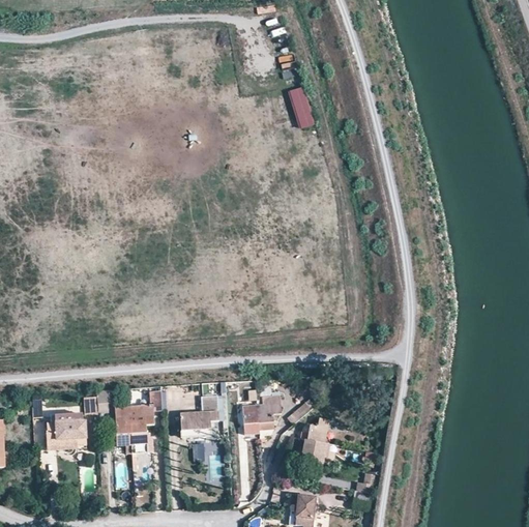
[(303,83),(287,88),(298,126),(315,121),(303,83)]
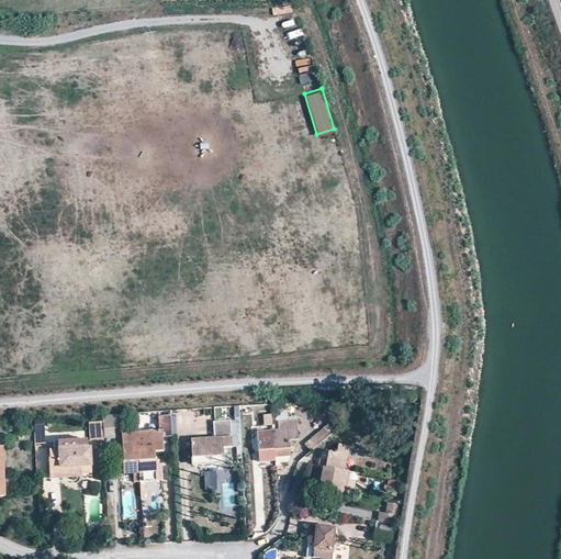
[(114,415),(88,416),(89,436),(114,436),(114,415)]
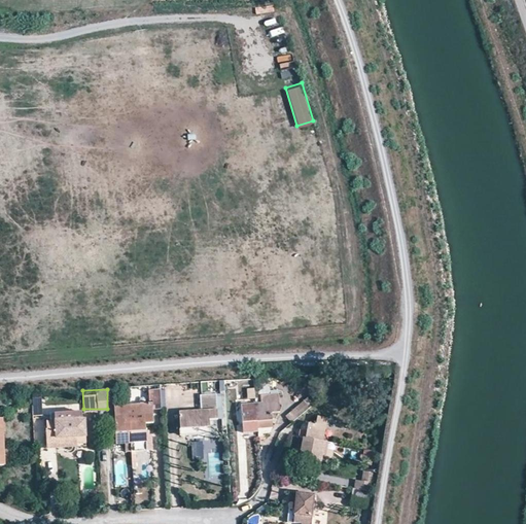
[(278,411),(277,392),(259,394),(260,403),(254,403),(256,420),(271,419),(270,411),(278,411)]
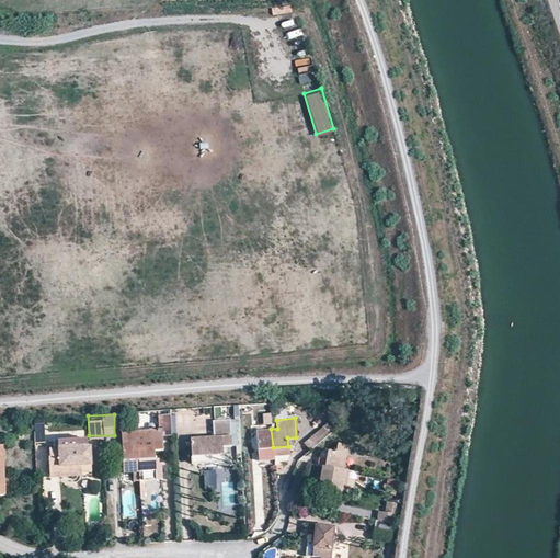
[(309,448),(332,430),(326,422),(304,442),(309,448)]
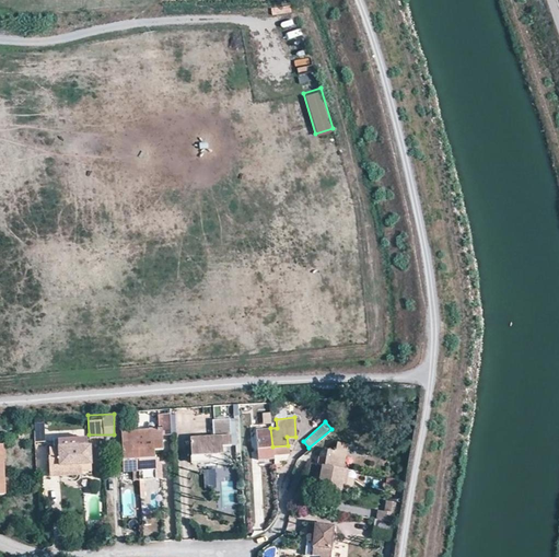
[(123,459),(152,456),(152,450),(161,449),(160,427),(120,429),(123,459)]
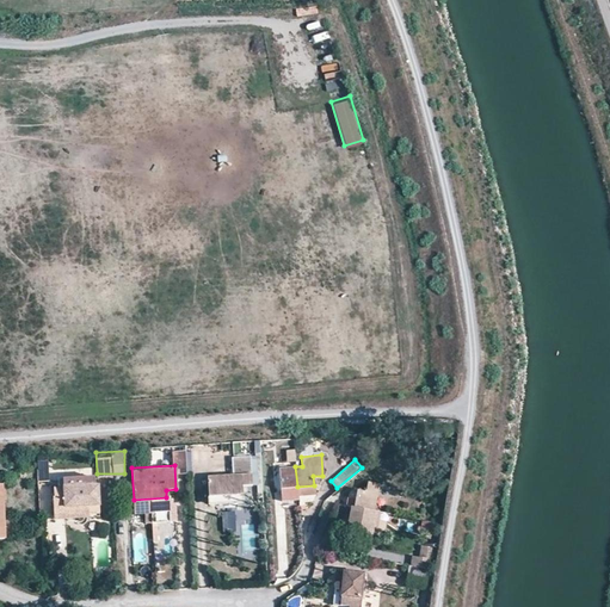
[(297,487),(295,466),(279,468),(281,488),(297,487)]
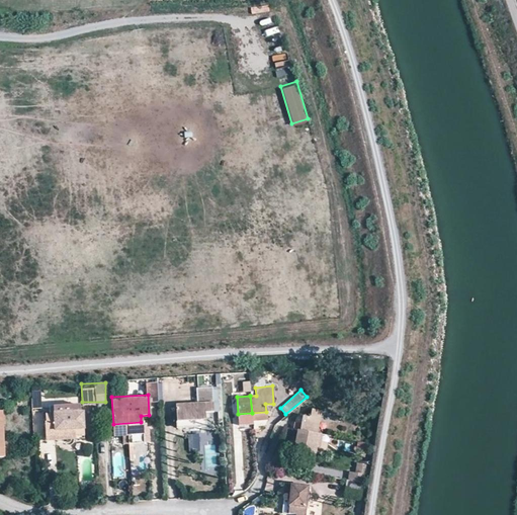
[(177,420),(204,418),(204,413),(211,412),(211,402),(176,404),(177,420)]
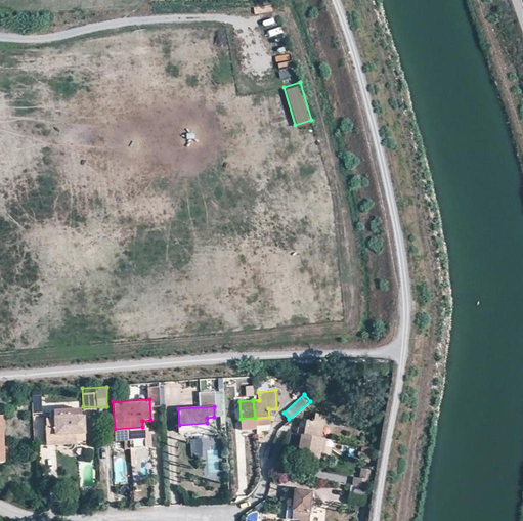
[(301,447),(317,451),(323,414),(315,413),(312,421),(305,420),(301,447)]
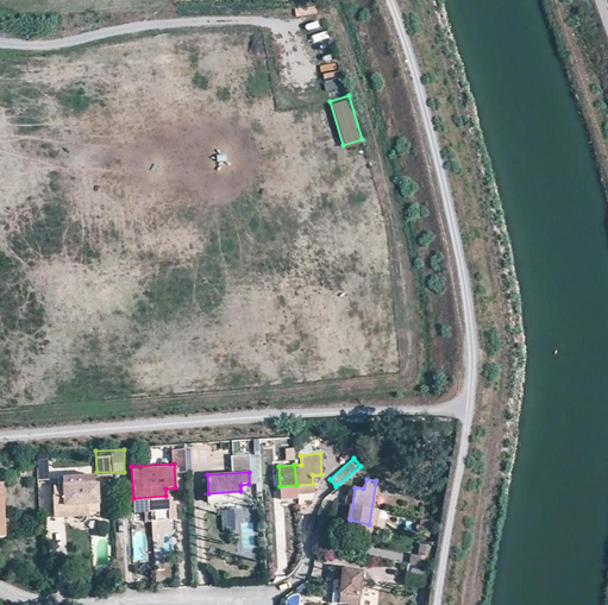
[(63,504),(96,503),(96,484),(54,486),(55,498),(62,498),(63,504)]
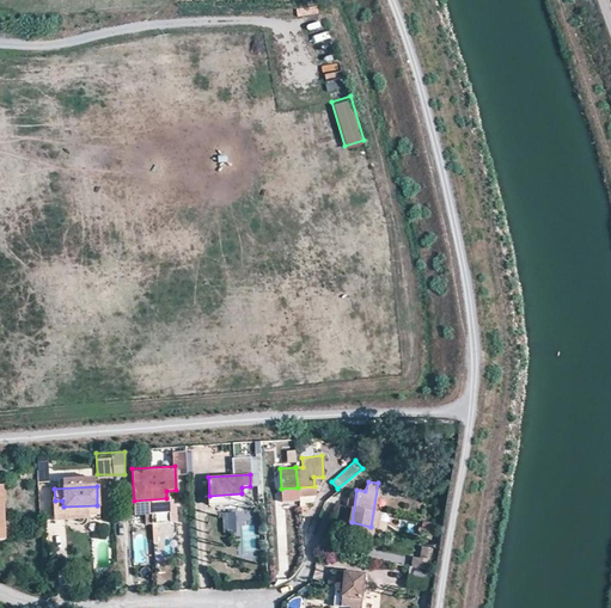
[(298,496),(298,487),(281,489),(282,497),(298,496)]
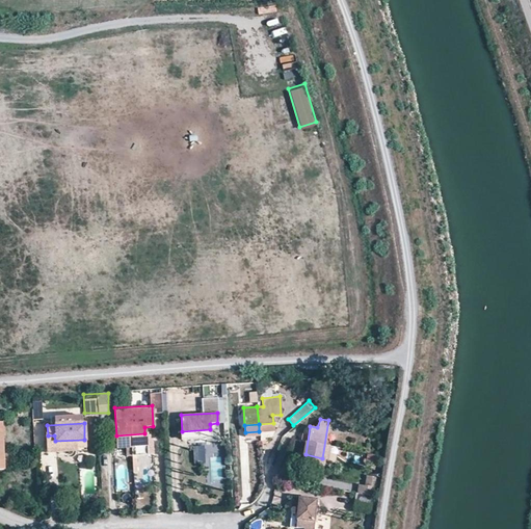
[(116,444),(145,442),(144,433),(116,435),(116,444)]
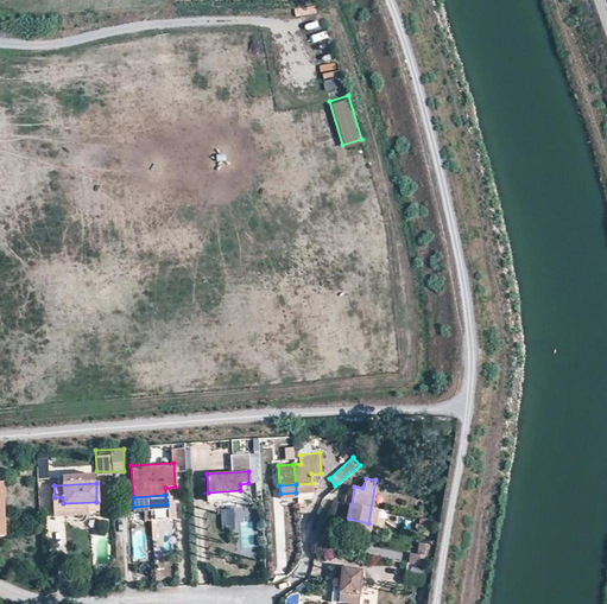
[(63,513),(97,512),(96,502),(63,503),(63,513)]
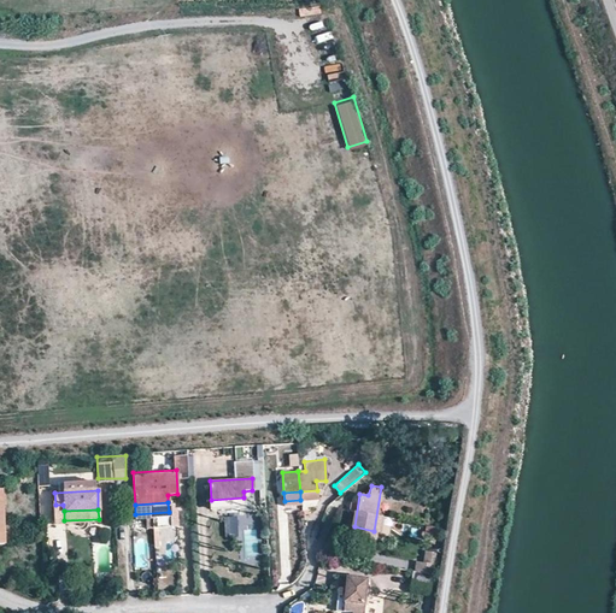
[(426,522),(423,534),(435,536),(438,524),(426,522)]
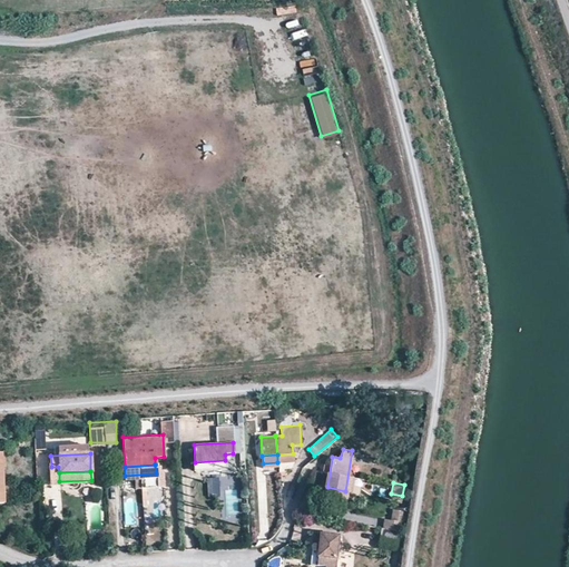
[(401,530),(404,510),(385,507),(383,517),(376,516),(374,526),(401,530)]
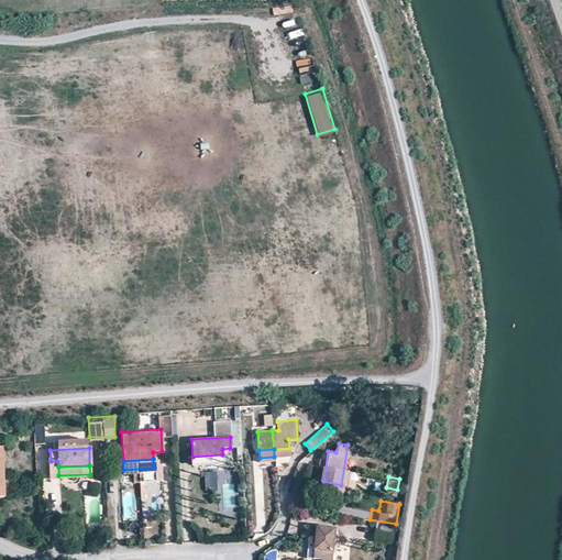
[(378,530),(392,533),(393,525),(379,523),(378,530)]
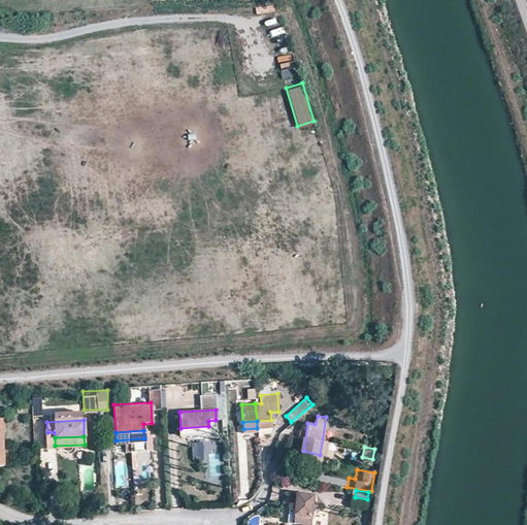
[(294,523),(296,493),(289,493),(286,522),(294,523)]
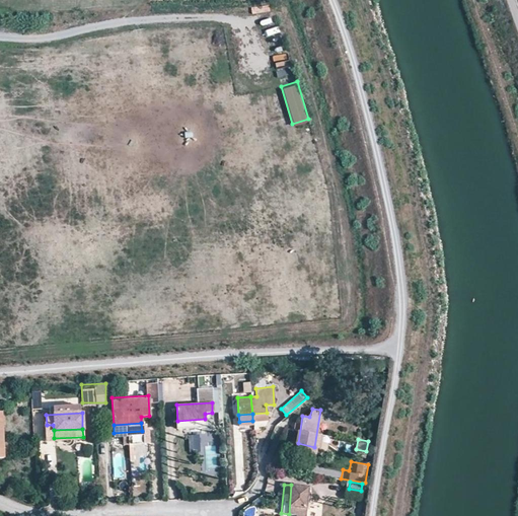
[(291,485),(289,514),(295,514),(294,515),(305,515),(309,487),(291,485)]
